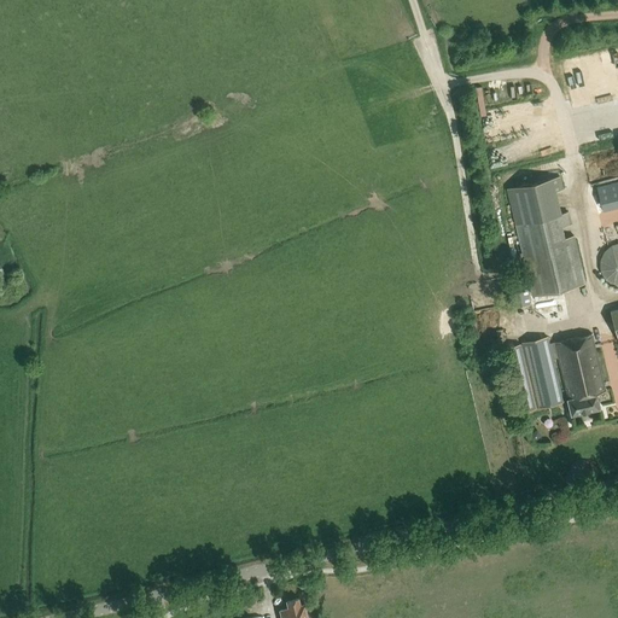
[(617,65),(617,52),(604,53),(604,66),(617,65)]
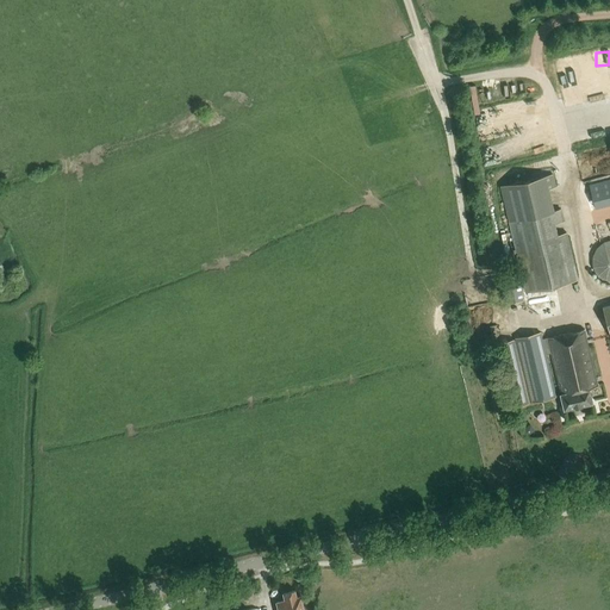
[(592,70),(587,53),(572,56),(577,74),(592,70)]
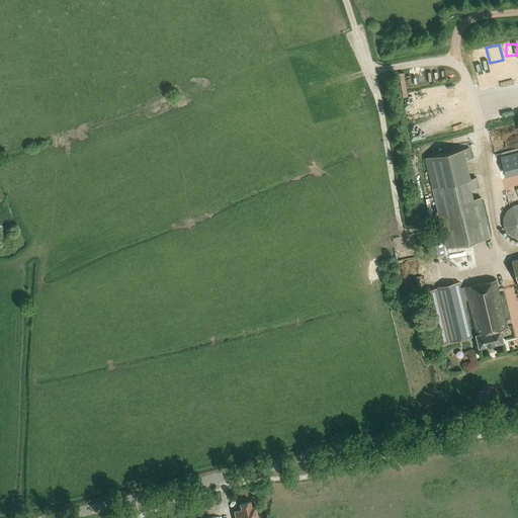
[(409,87),(433,81),(430,71),(407,77),(409,87)]
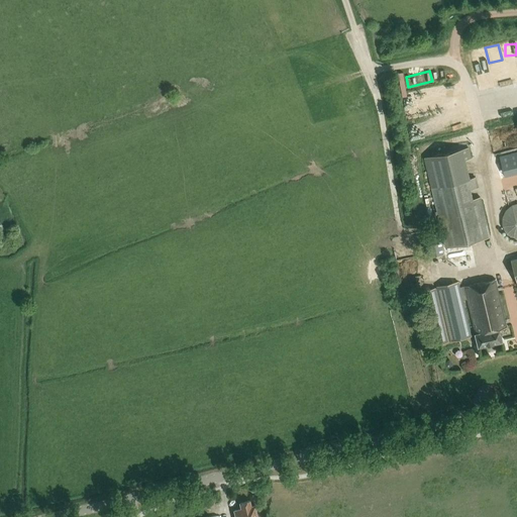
[(424,157),(444,246),(490,236),(481,195),(474,197),(472,189),(479,187),(476,175),(469,177),(464,159),(472,158),(469,146),(424,157)]
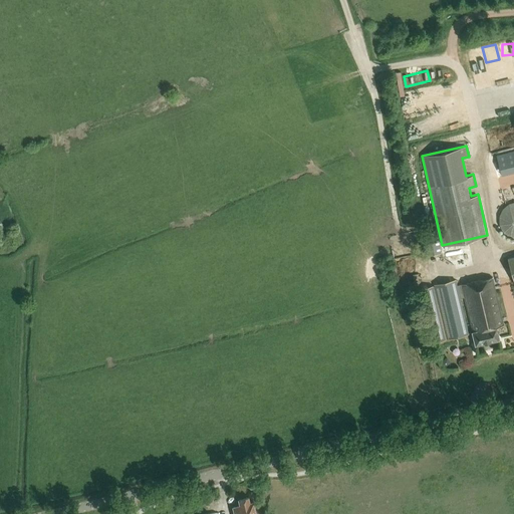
[(513,238),(513,224),(508,204),(507,205),(506,205),(505,206),(504,207),(503,208),(502,210),(501,211),(501,212),(500,213),(500,214),(499,216),(499,217),(499,218),(499,219),(499,220),(499,222),(499,223),(499,224),(500,226),(500,227),(501,228),(501,229),(502,230),(503,231),(503,232),(504,233),(506,235),(507,236),(508,236),(510,237),(513,238)]
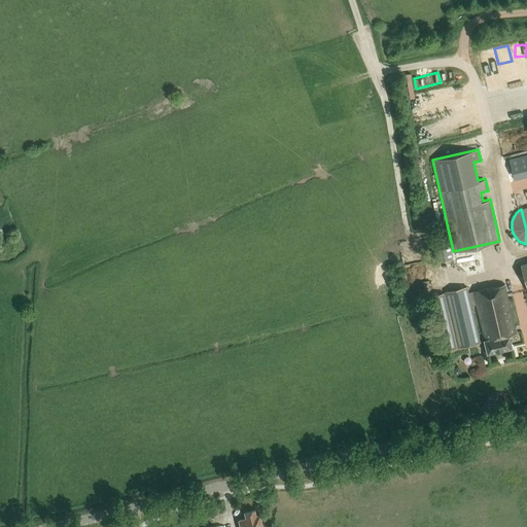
[(447,231),(434,233),(438,260),(451,258),(447,231)]
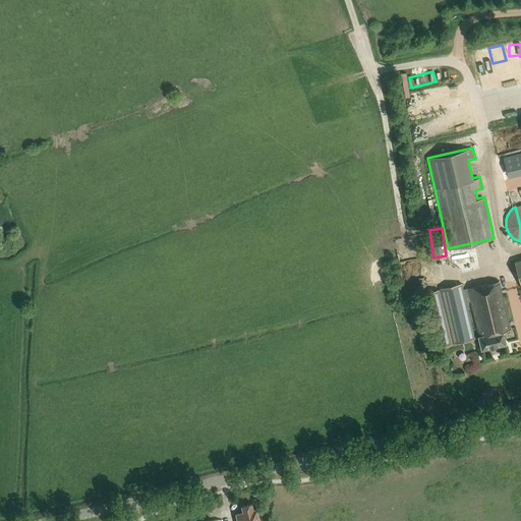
[(428,293),(441,347),(475,339),(466,303),(470,302),(481,351),(506,345),(503,332),(511,331),(500,282),(463,290),(462,284),(441,289),(441,290),(428,293)]
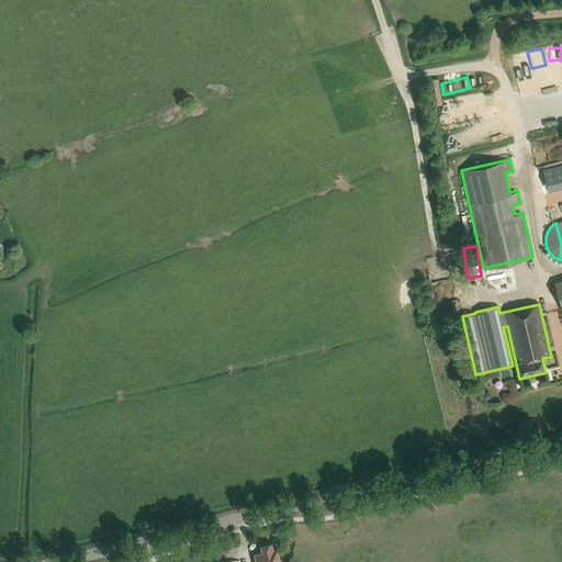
[(279,561),(277,550),(273,550),(271,544),(261,547),(262,553),(255,554),(256,561),(279,561)]
